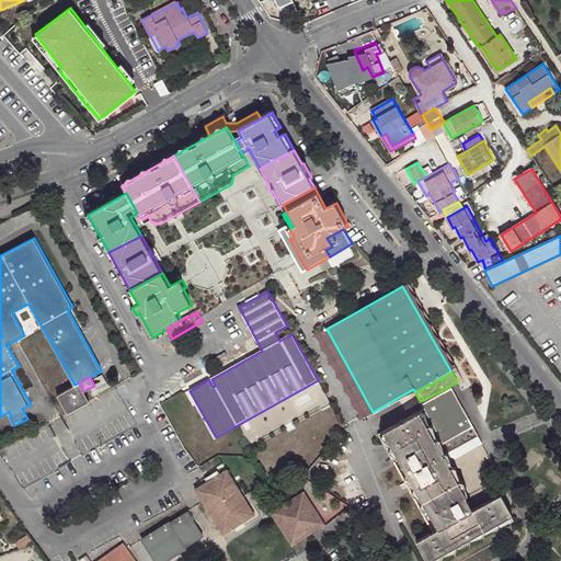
[(83,391),(79,382),(75,385),(57,395),(67,413),(89,401),(83,391)]
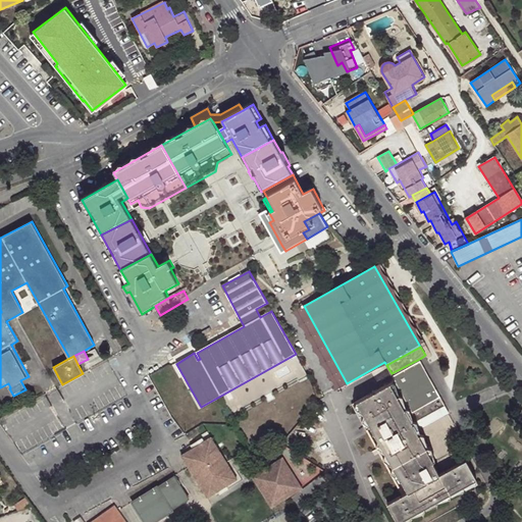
[(395,380),(371,394),(353,403),(360,417),(365,415),(382,446),(377,448),(381,456),(386,453),(408,491),(387,504),(398,521),(399,521),(442,498),(476,479),(476,478),(465,460),(439,474),(407,414),(439,396),(420,361),(393,376),(395,380)]
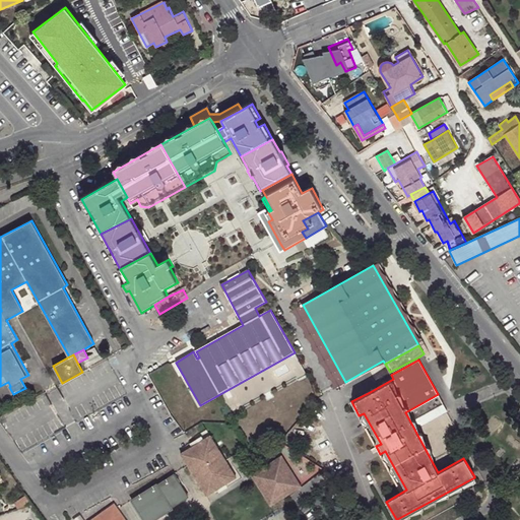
[(199,444),(181,454),(207,497),(237,478),(210,436),(204,440),(202,437),(196,440),(199,444)]
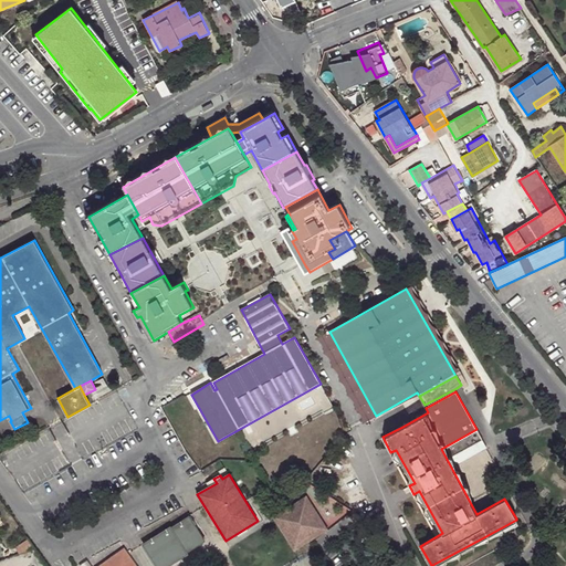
[(275,517),(276,519),(308,499),(328,530),(329,531),(308,496),(275,517)]
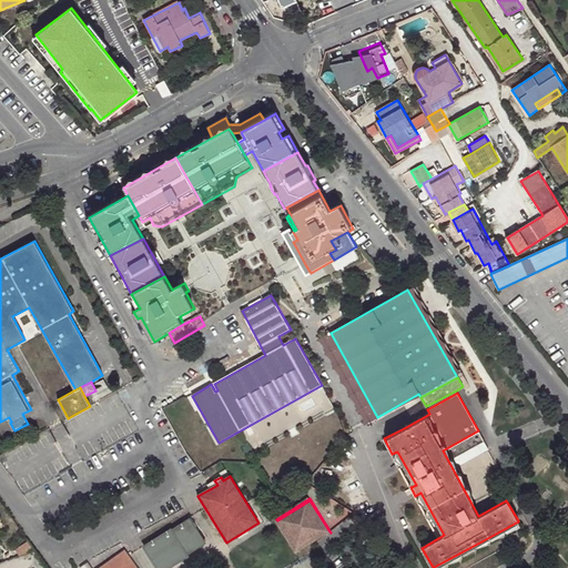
[(310,500),(277,520),(297,551),(330,531),(310,500)]
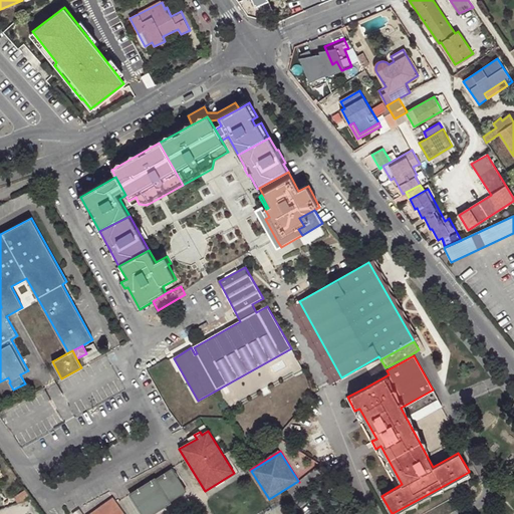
[(156,478),(130,495),(142,513),(152,513),(171,503),(171,501),(187,492),(173,469),(157,479),(156,478)]
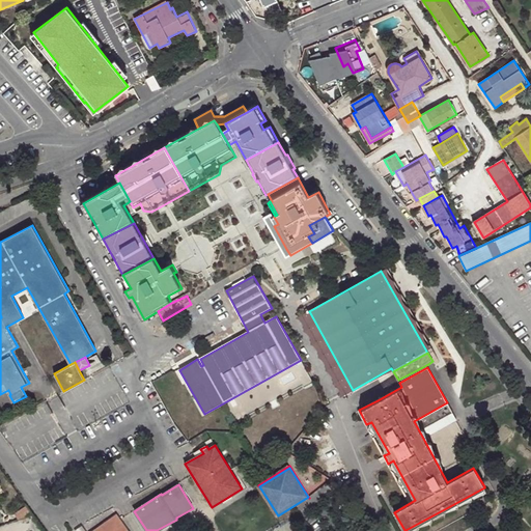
[(278,515),(259,486),(258,485),(278,518),(309,498),(308,497),(278,515)]
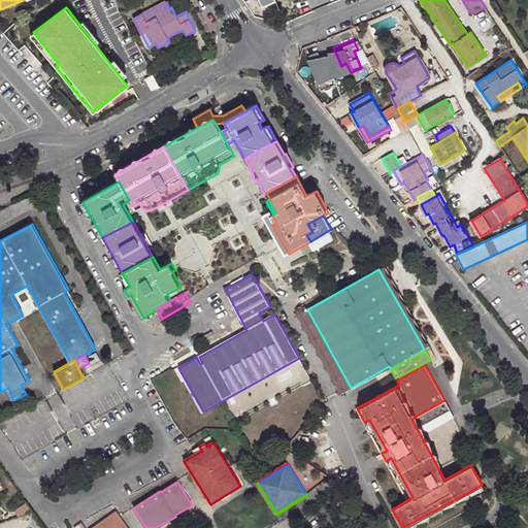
[(14,507),(18,517),(34,512),(28,502),(14,507)]
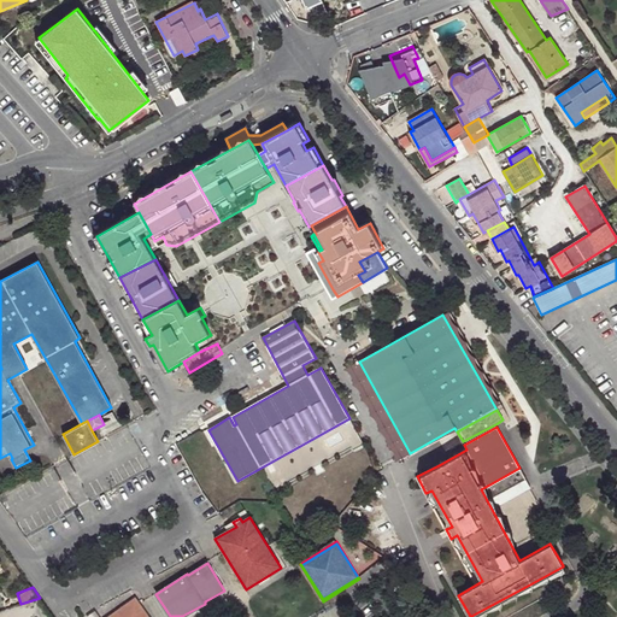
[(151,616),(135,598),(107,616),(151,616)]
